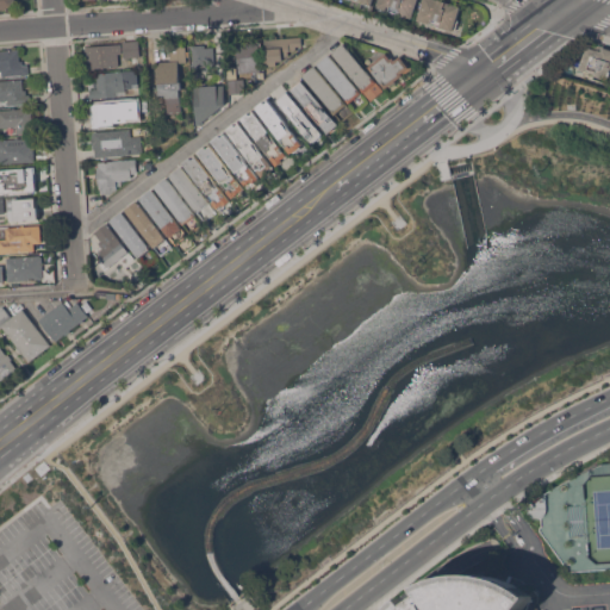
[(0,0),(14,0),(16,8),(0,10),(0,0)]
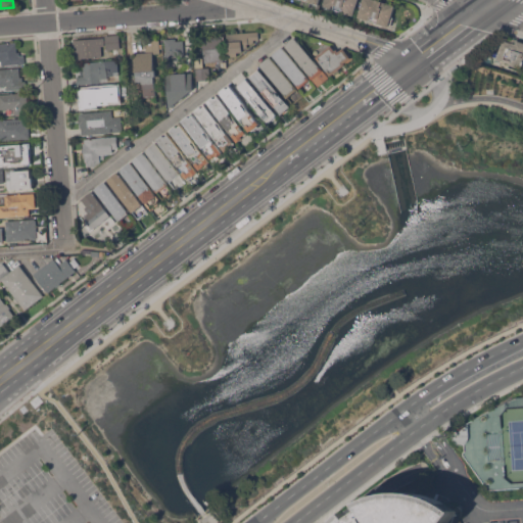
[(323,6),(325,0),(359,0),(353,16),(323,6)]
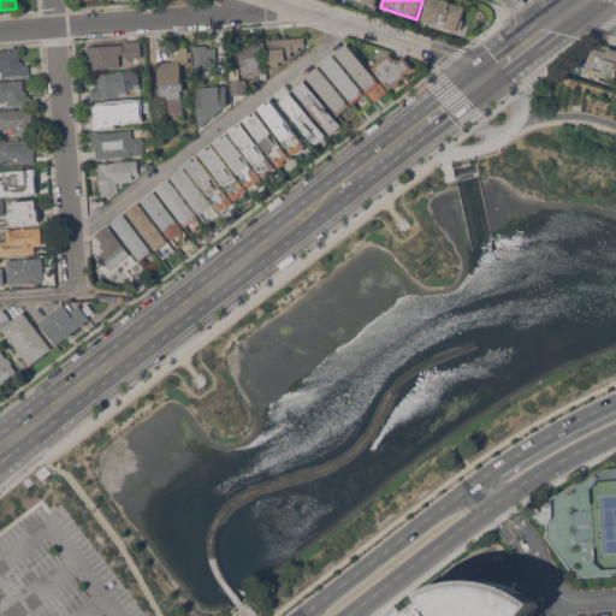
[(422,21),(428,0),(442,0),(466,7),(457,33),(422,21)]
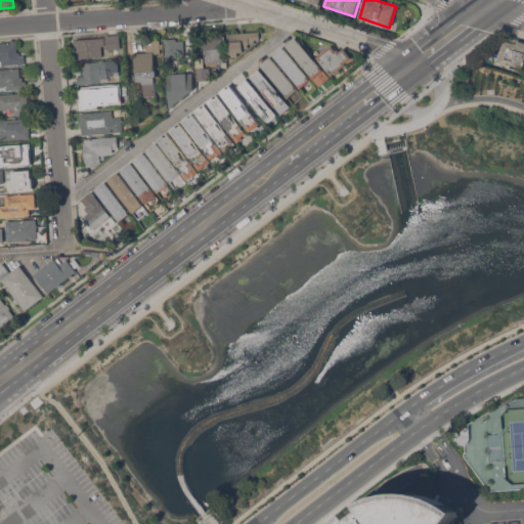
[(236,33),(235,30),(238,30),(238,33),(242,33),(242,30),(244,30),(244,33),(259,31),(260,39),(255,39),(255,43),(248,43),(248,48),(243,48),(244,52),(237,52),(237,56),(229,56),(227,34),(236,33)]
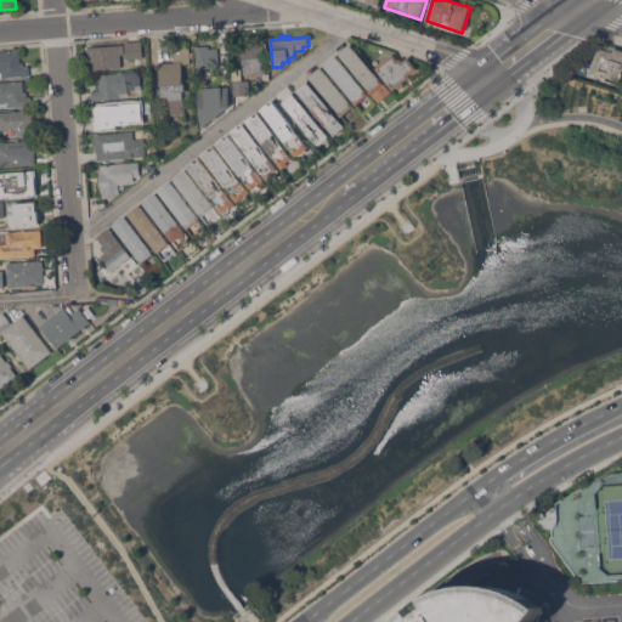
[(137,43),(139,58),(126,60),(125,44),(137,43)]
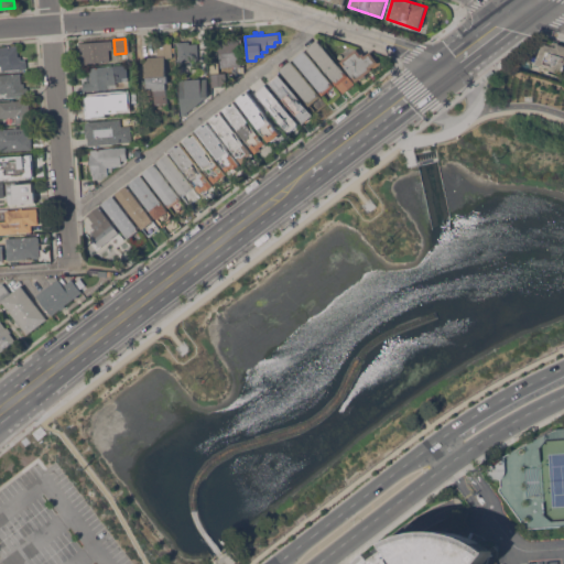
[(220,67),(219,39),(240,39),(241,67),(220,67)]
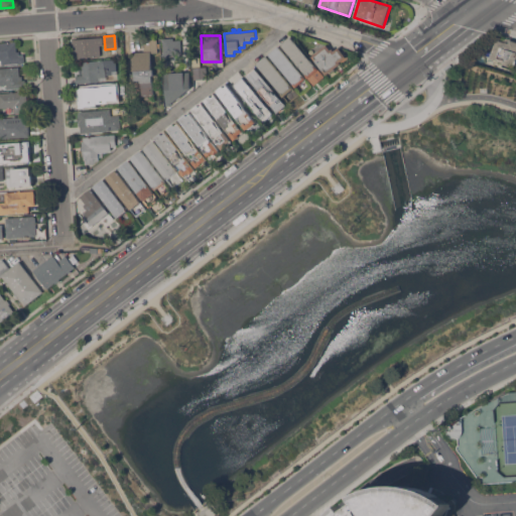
[(101,45),(101,57),(74,58),(73,40),(103,37),(103,45),(101,45)]
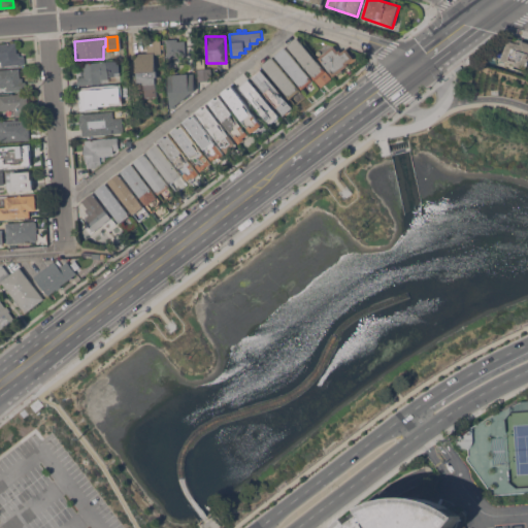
[(298,38),(332,79),(322,88),(288,47),(298,38)]
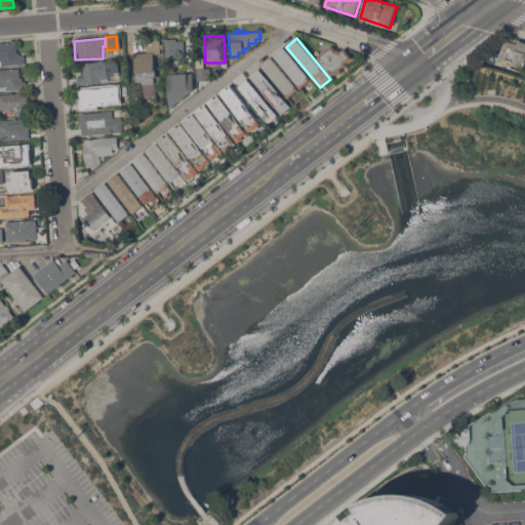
[(161,53),(153,53),(155,71),(156,71),(157,76),(161,76),(161,82),(155,83),(156,95),(145,96),(144,81),(137,81),(136,72),(135,72),(134,53),(147,52),(146,40),(160,39),(161,53)]
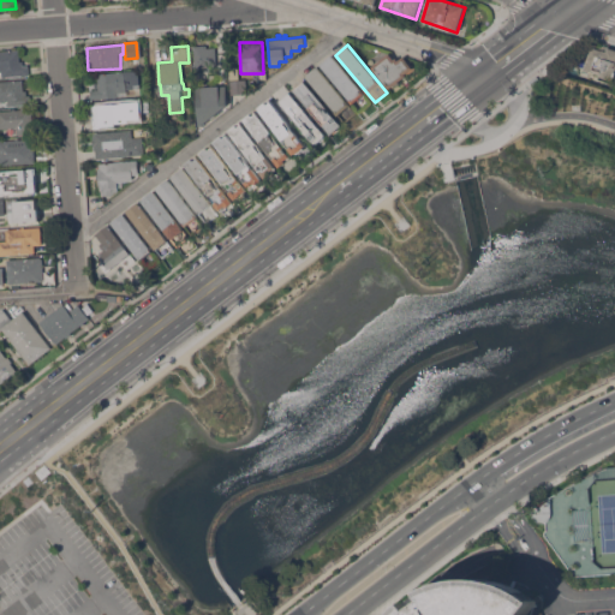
[(208,69),(208,70),(193,70),(193,47),(207,47),(207,49),(215,49),(216,67),(208,69)]
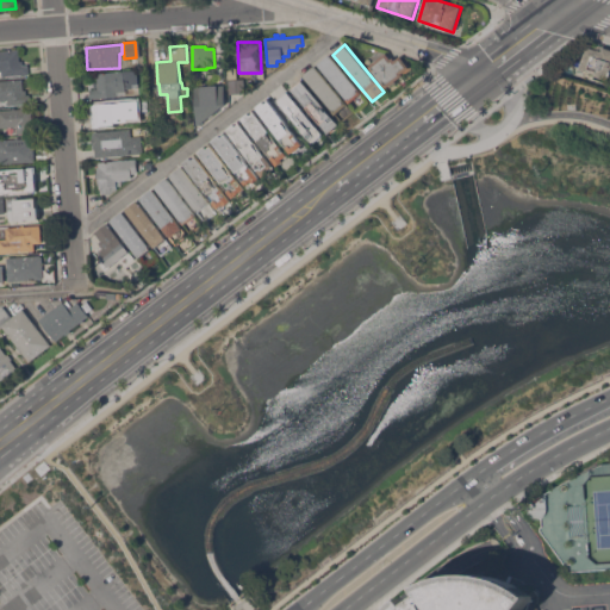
[(596,74),(589,72),(589,73),(584,72),(584,70),(580,69),(587,47),(597,50),(598,49),(602,50),(603,47),(609,48),(609,75),(609,80),(605,79),(605,81),(593,78),(596,74)]
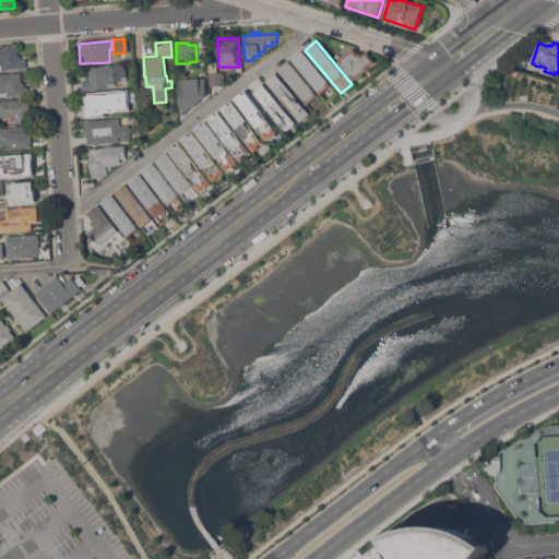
[(0,47),(18,47),(19,57),(21,57),(21,60),(25,60),(25,70),(2,71),(2,66),(0,66),(0,47)]
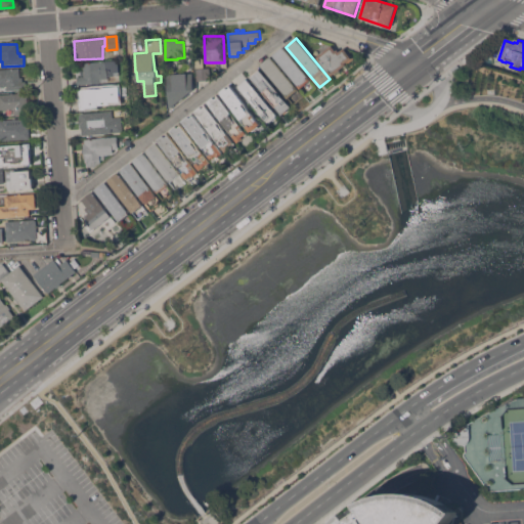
[(332,45),(336,50),(338,49),(339,51),(343,48),(351,58),(345,62),(346,64),(340,69),(341,70),(332,77),(316,56),(332,45)]
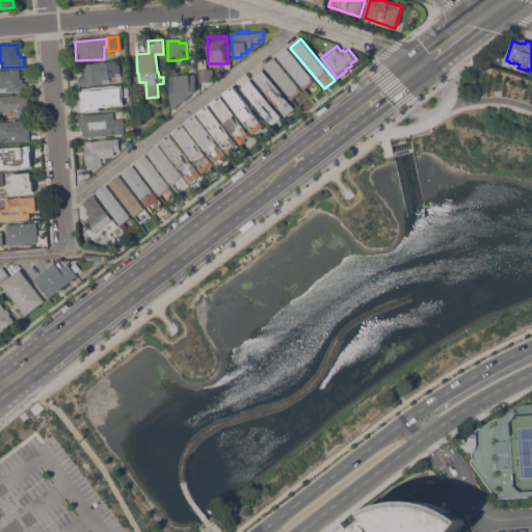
[(288,49),(316,82),(306,90),(276,57),(288,49)]
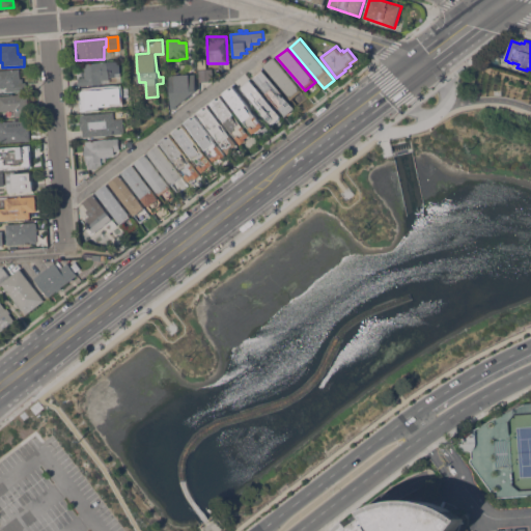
[(275,58),(303,91),(291,101),(263,67),(275,58)]
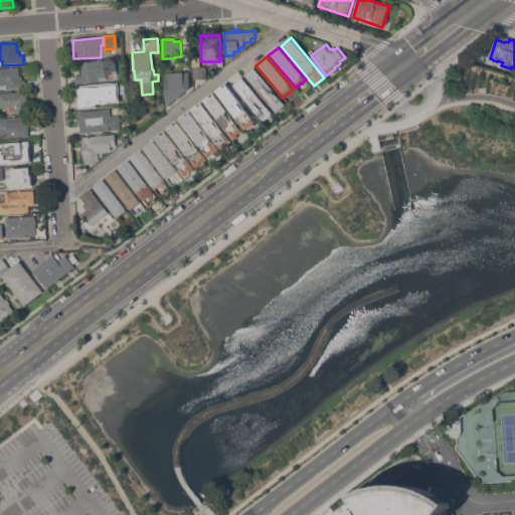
[(115,59),(118,73),(107,75),(107,80),(99,81),(99,83),(76,84),(75,76),(79,75),(78,70),(82,70),(82,62),(111,60),(115,59)]
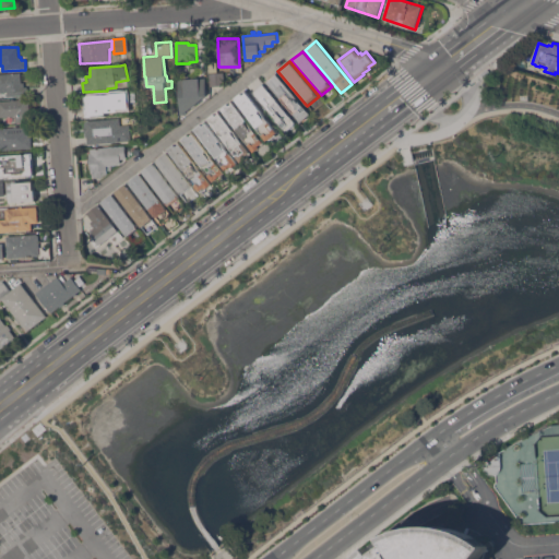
[(0,73),(21,72),(22,82),(24,82),(24,86),(27,86),(28,94),(8,96),(8,95),(7,95),(7,93),(8,93),(8,91),(0,91),(0,73)]
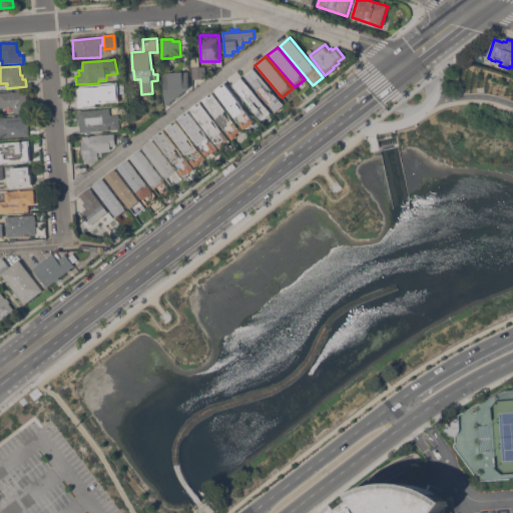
[(191,68),(205,67),(206,79),(192,80),(191,68)]
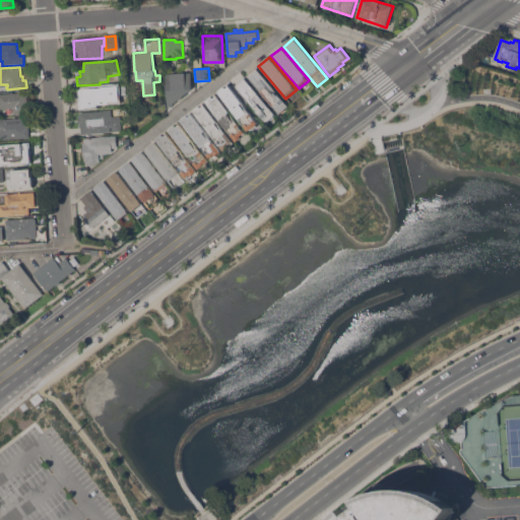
[(258,69),(289,107),(280,115),(249,77),(258,69)]
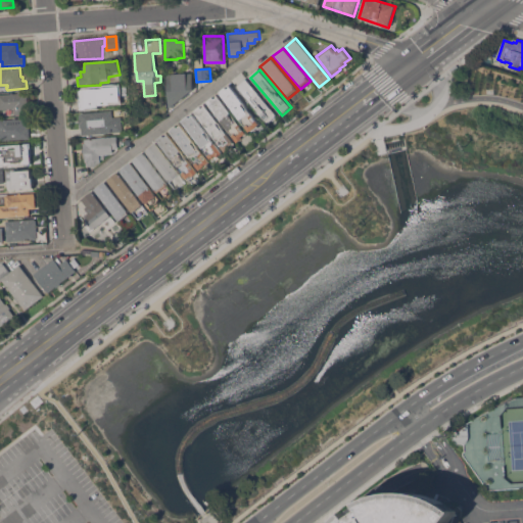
[(167,75),(192,74),(193,90),(169,109),(167,75)]
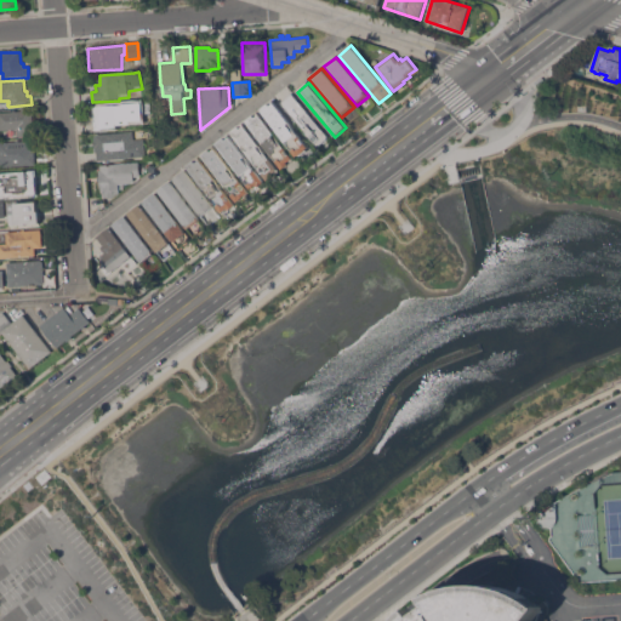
[(328,137),(329,137),(320,144),(319,143),(315,147),(280,103),(284,101),(294,92),(329,136),(328,137)]
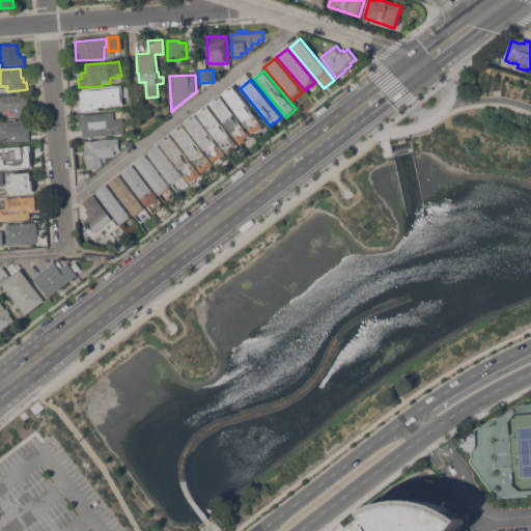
[(256,132),(253,133),(223,93),(226,91),(233,85),(263,126),(261,128),(256,132)]
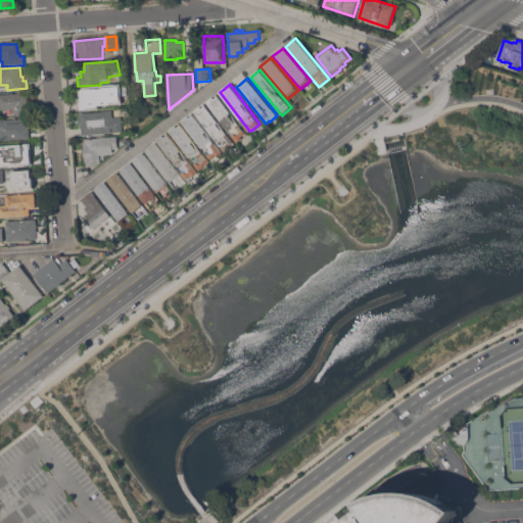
[(83,98),(84,98),(83,89),(115,86),(116,99),(108,99),(109,110),(98,110),(98,109),(80,110),(79,103),(83,102),(83,98)]
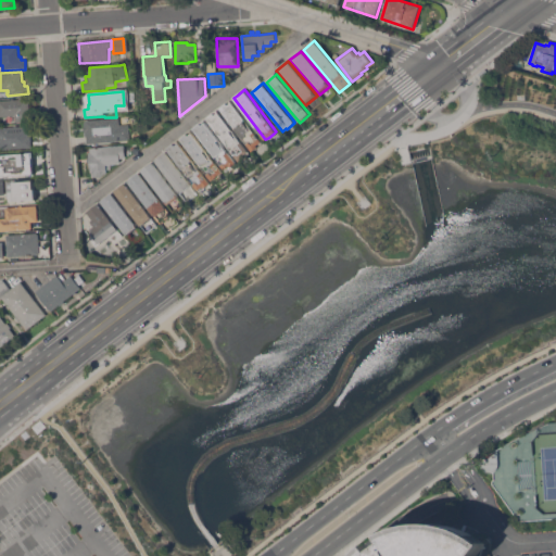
[(30,122),(15,123),(15,115),(0,115),(0,100),(29,99),(30,122)]
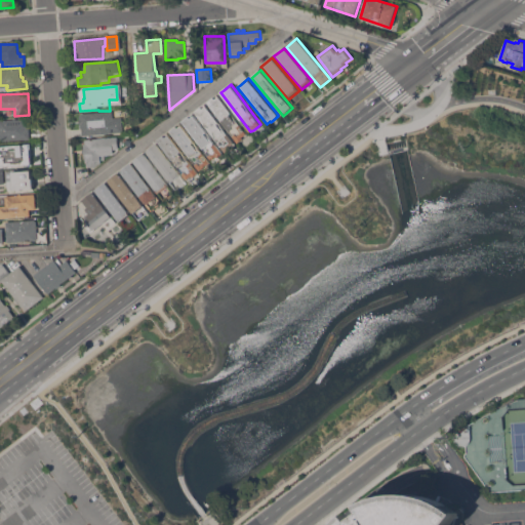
[(210,99),(218,94),(248,133),(243,137),(244,138),(242,140),(239,143),(208,102),(210,99)]
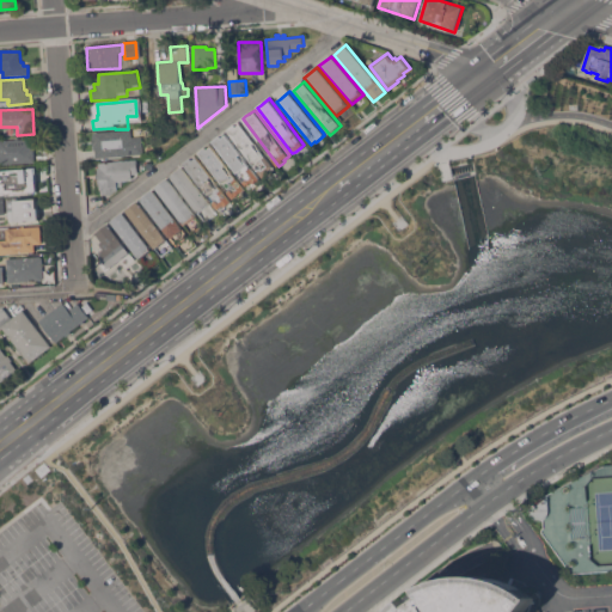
[(231,127),(239,121),(275,167),(267,175),(263,176),(228,130),(231,127)]
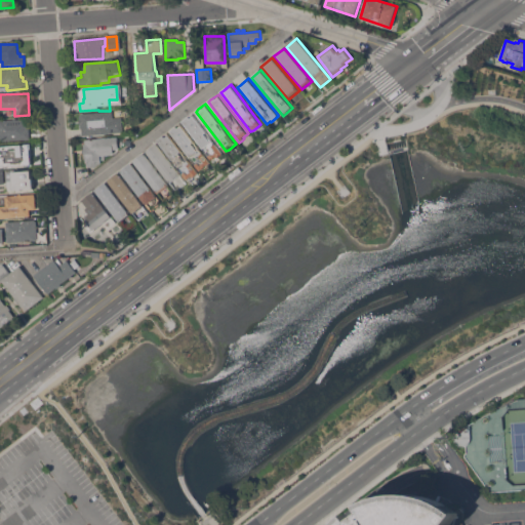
[(122,133),(81,136),(80,114),(112,112),(112,118),(121,118),(122,133)]
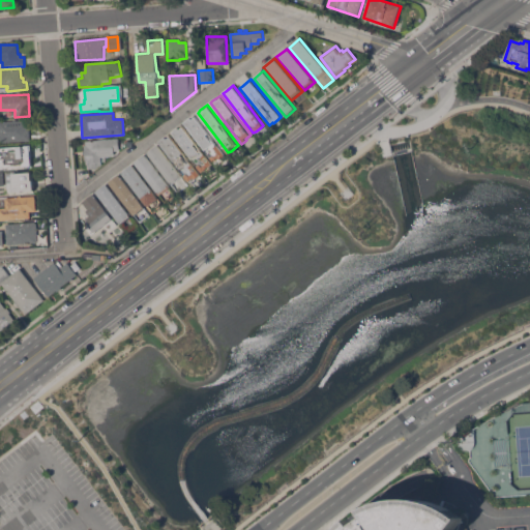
[(187,120),(195,114),(225,154),(224,154),(225,156),(223,158),(219,157),(217,159),(215,162),(185,122),(187,120)]
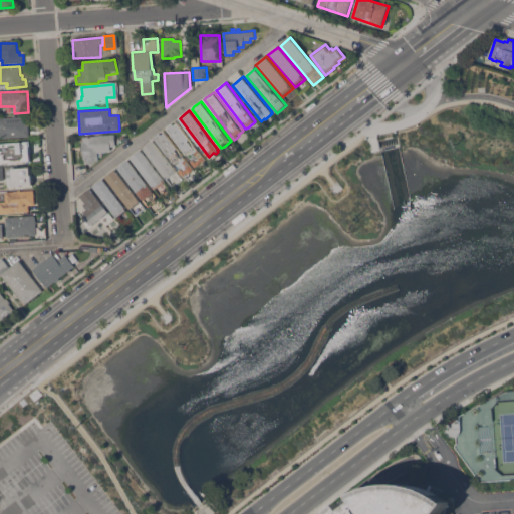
[(0,138),(0,117),(12,116),(12,115),(16,115),(16,116),(26,115),(26,123),(28,123),(29,136),(0,138)]
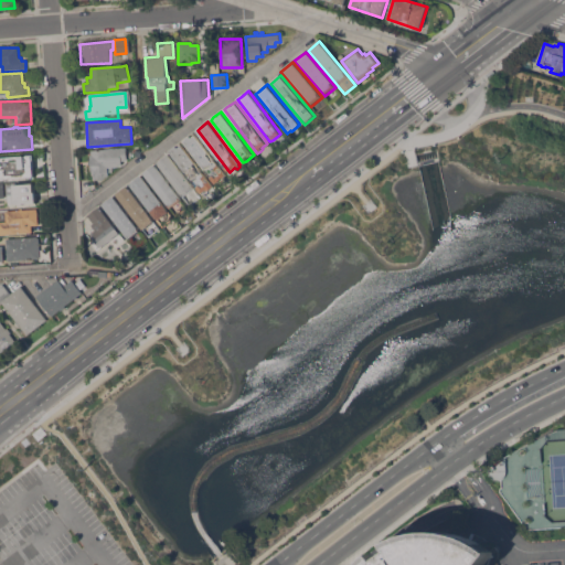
[(215,183),(183,140),(187,138),(194,132),(226,174),(219,181),(215,183)]
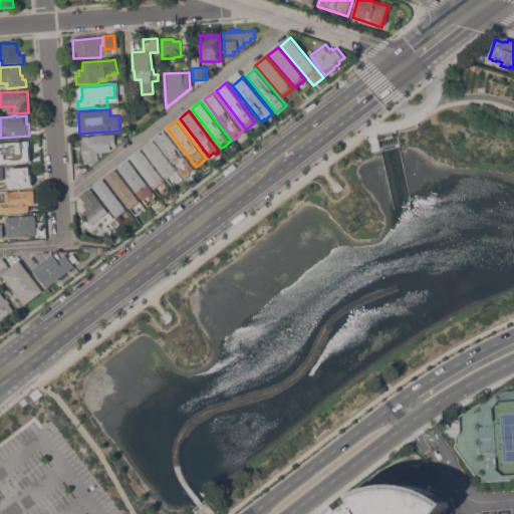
[(184,175),(155,138),(158,136),(165,130),(195,169),(190,173),(189,172),(187,174),(184,175)]
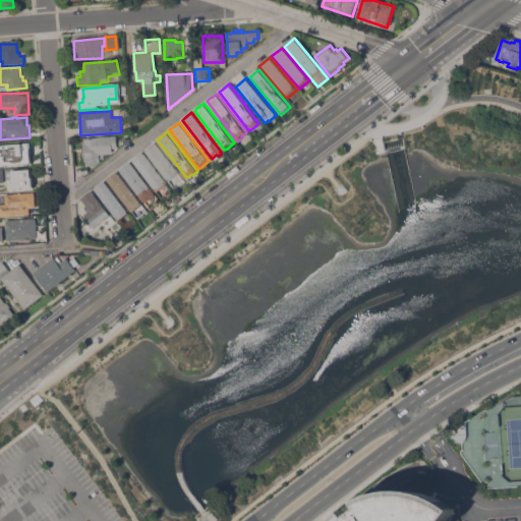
[(85,162),(84,162),(83,138),(116,136),(117,149),(112,149),(112,155),(100,156),(100,162),(95,166),(85,167),(85,162)]
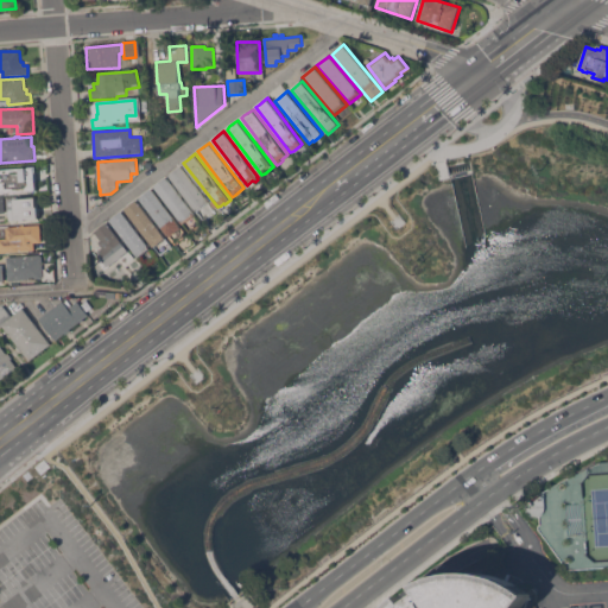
[(197,211),(170,176),(173,173),(182,166),(209,202),(201,209),(197,211)]
